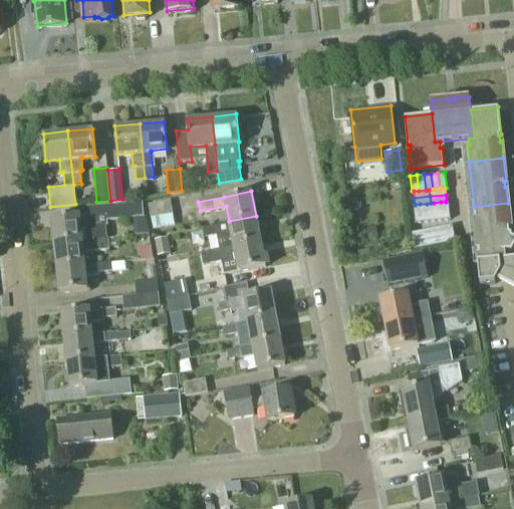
[(151,216),(172,211),(170,198),(148,202),(151,216)]
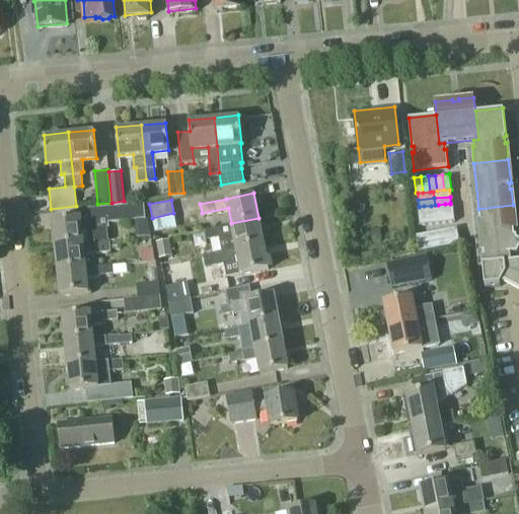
[(83,240),(107,237),(106,225),(108,225),(108,219),(145,216),(144,201),(86,205),(87,216),(80,216),(52,219),(55,243),(83,240)]
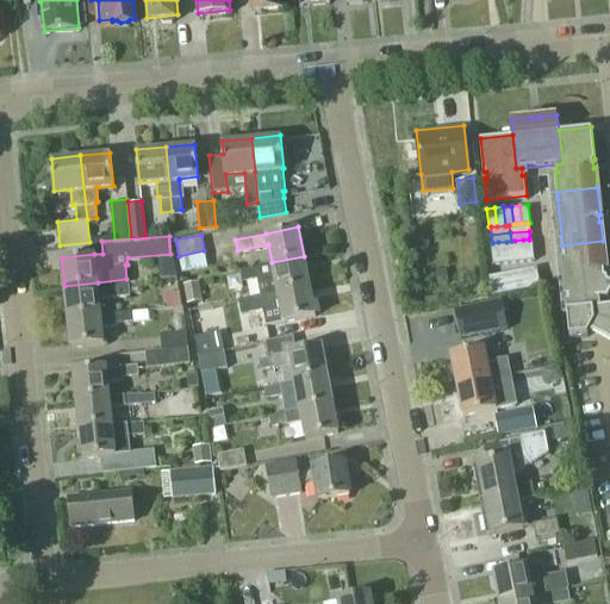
[(529,240),(523,240),(526,259),(534,257),(531,238),(529,240)]
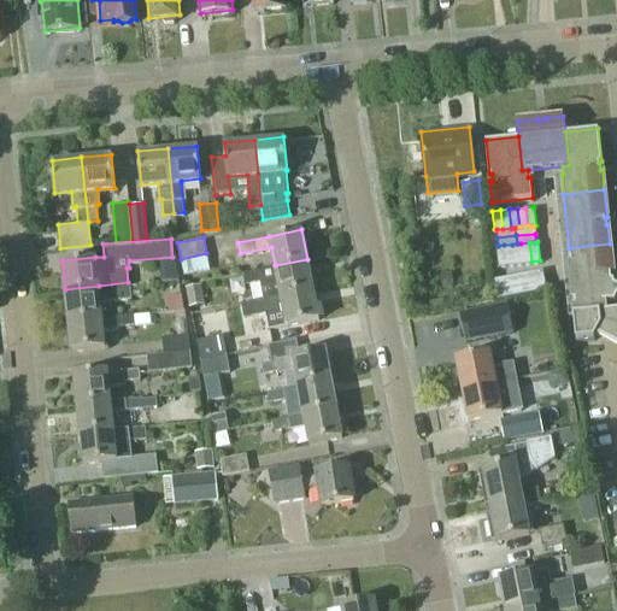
[(529,242),(521,244),(523,263),(532,262),(529,242)]
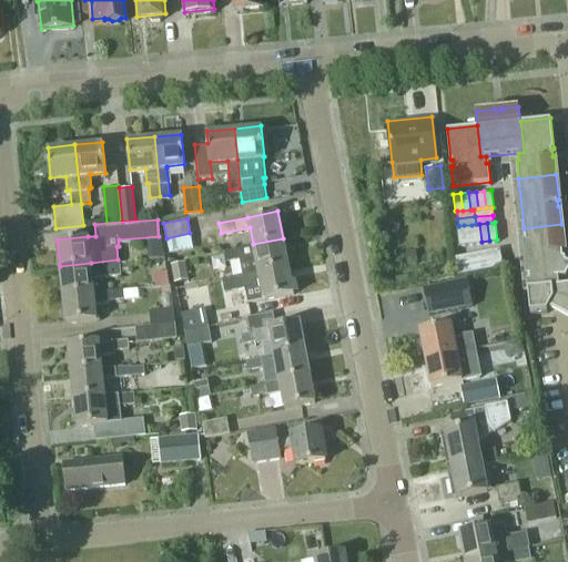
[(476,224),(472,225),(474,242),(482,242),(479,224),(476,224)]
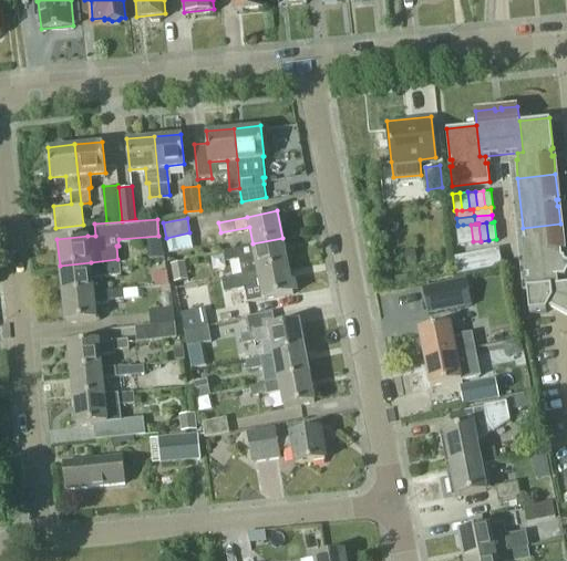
[(564,252),(560,224),(523,228),(529,287),(552,284),(550,276),(565,274),(566,270),(566,260),(565,260),(564,256),(562,256),(562,252),(564,252)]
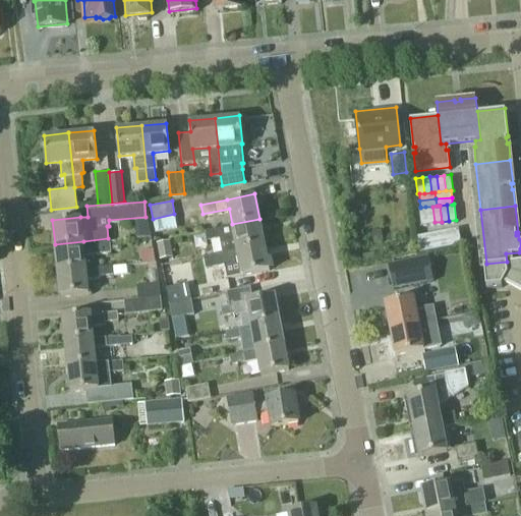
[(420,208),(418,208),(420,224),(427,223),(425,207),(420,208)]
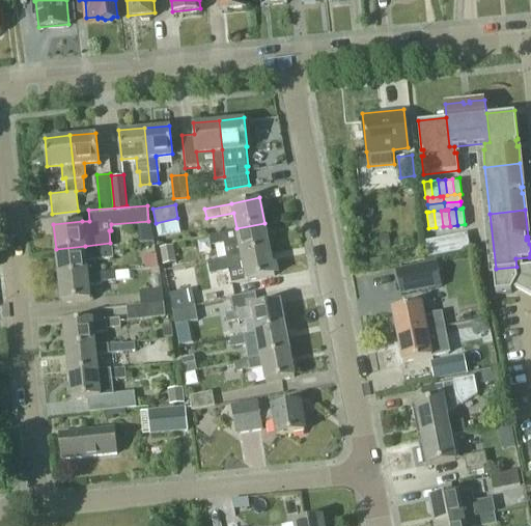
[(441,211),(434,211),(436,227),(443,226),(441,211)]
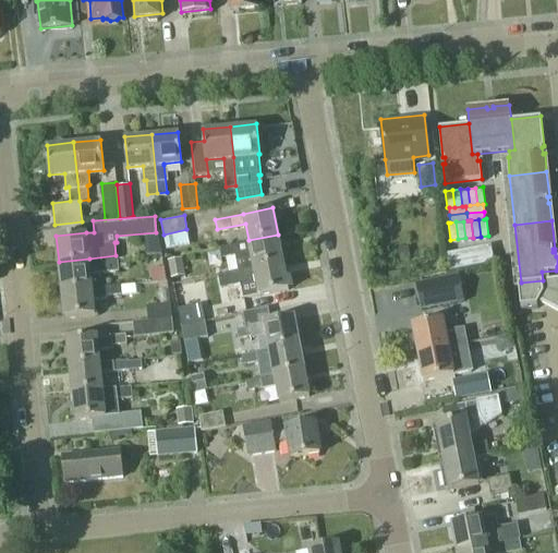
[(158,233),(148,233),(149,251),(160,250),(158,233)]
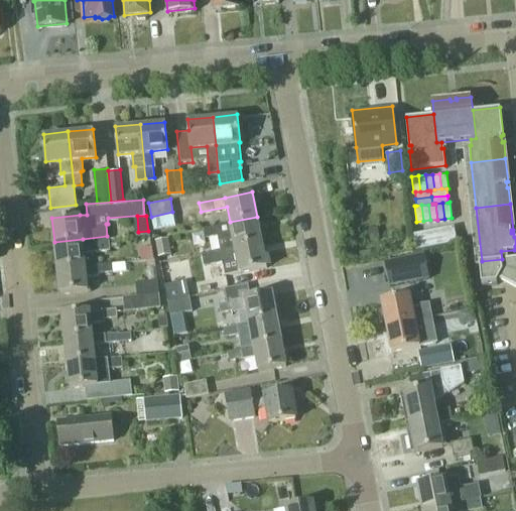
[(205,235),(217,233),(220,248),(234,246),(262,240),(257,217),(230,222),(204,227),(205,235)]
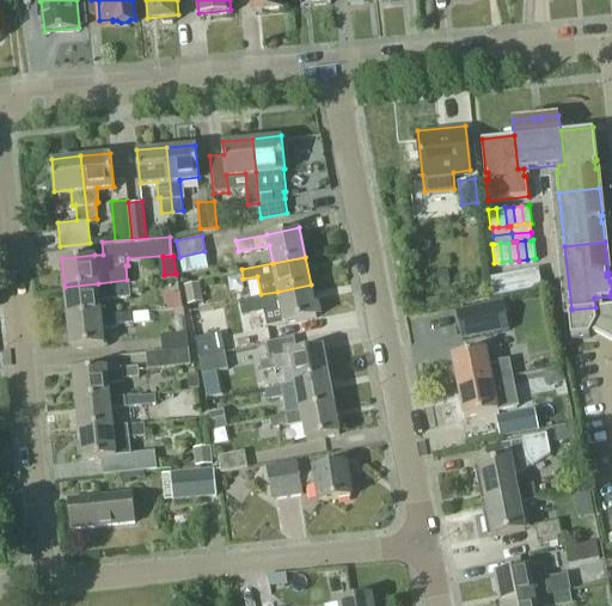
[(534,265),(530,267),(533,286),(542,285),(538,264),(534,265)]
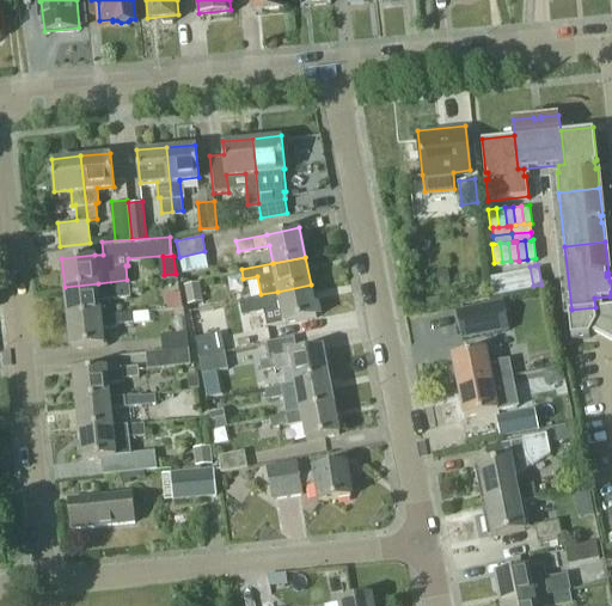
[(436,267),(439,291),(451,289),(448,265),(436,267)]
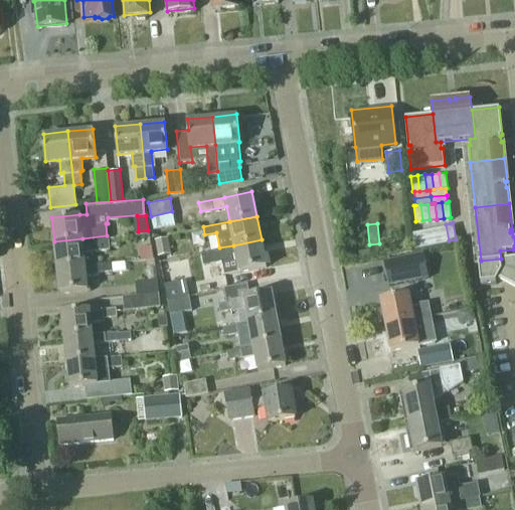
[(446,224),(439,225),(442,241),(449,240),(446,224)]
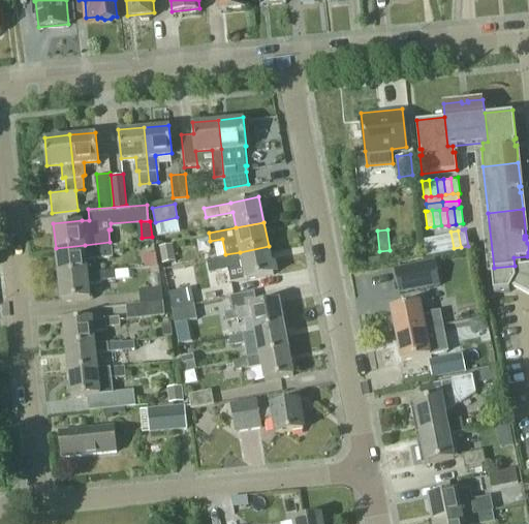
[(450,232),(443,233),(446,250),(454,248),(450,232)]
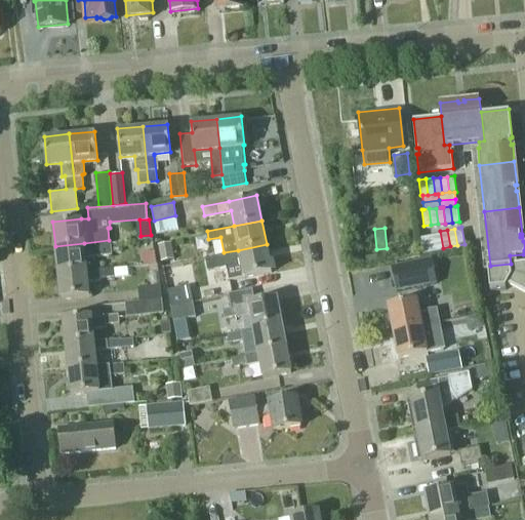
[(443,248),(440,231),(433,233),(437,249),(443,248)]
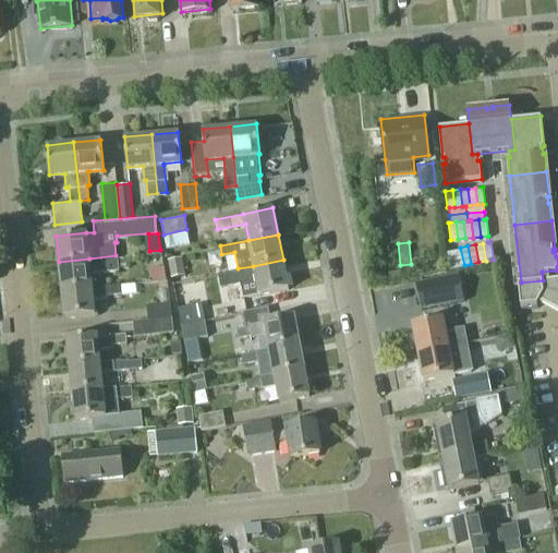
[(460,248),(453,249),(457,266),(464,265),(460,248)]
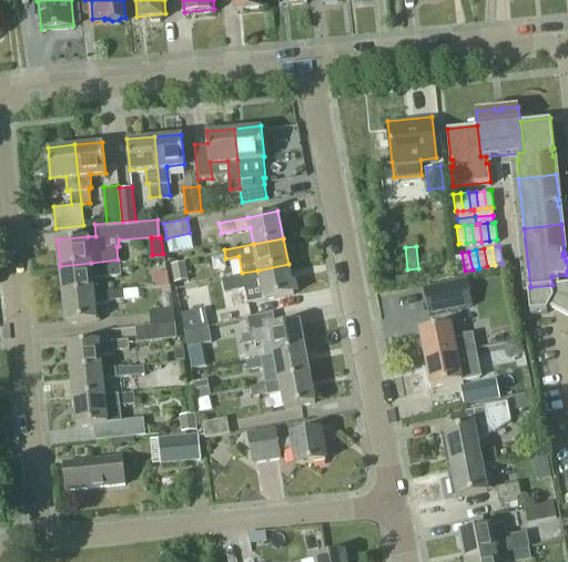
[(462,253),(454,254),(457,273),(465,271),(462,253)]
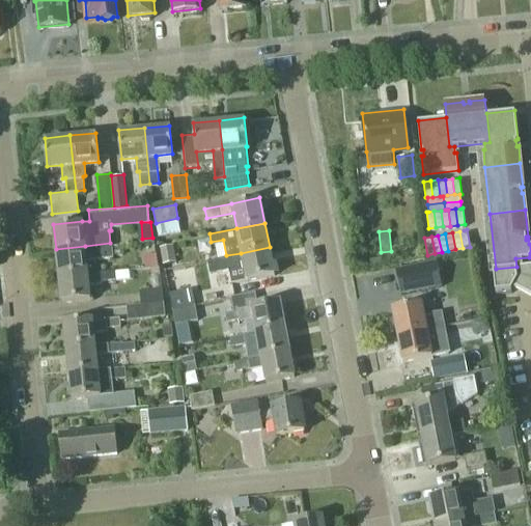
[(176,259),(173,242),(159,245),(162,261),(176,259)]
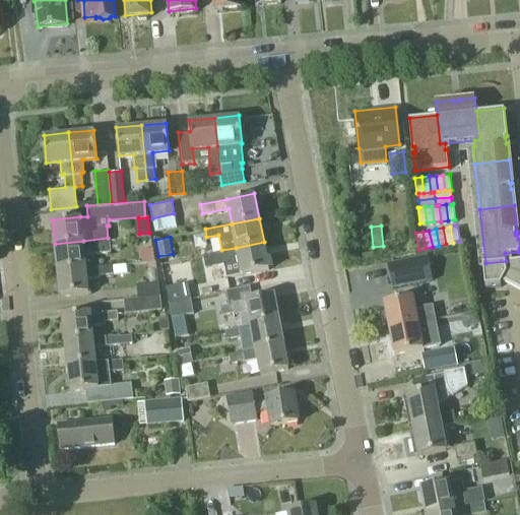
[(57,268),(85,265),(84,252),(96,251),(96,249),(110,247),(109,239),(108,239),(108,238),(83,241),(55,244),(57,268)]
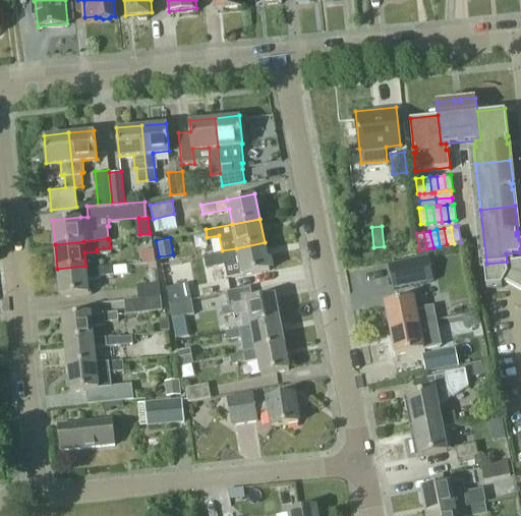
[(119,238),(109,239),(110,247),(120,246),(119,238)]
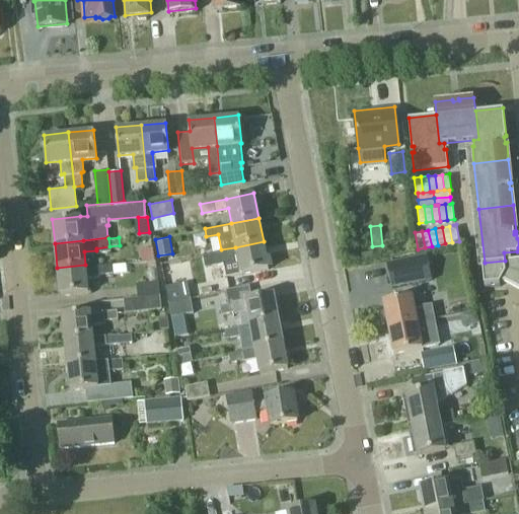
[(226,274),(240,272),(268,266),(264,241),(235,247),(221,249),(209,251),(212,264),(224,262),(226,274)]
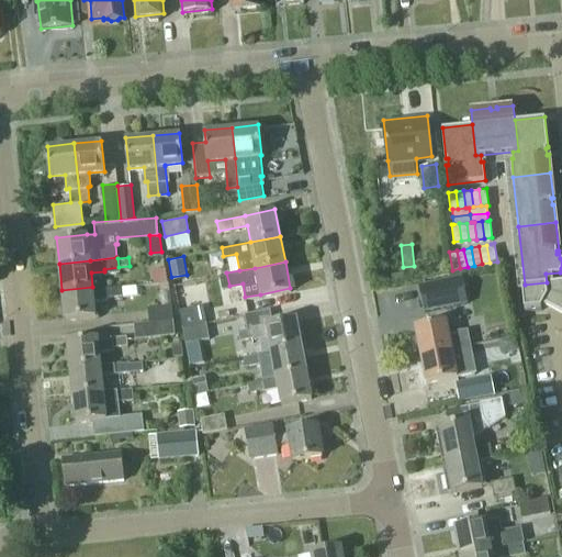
[(165,265),(152,267),(153,280),(167,278),(165,265)]
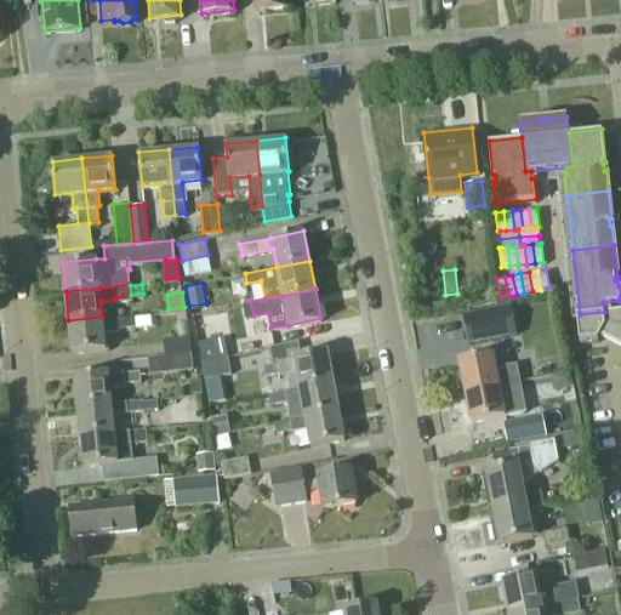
[(433,306),(445,305),(444,296),(432,299),(433,306)]
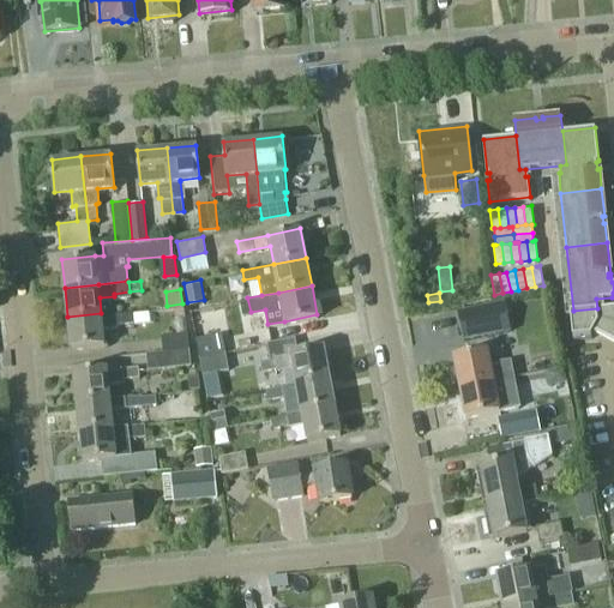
[(504,298),(457,307),(463,335),(510,325),(504,298)]
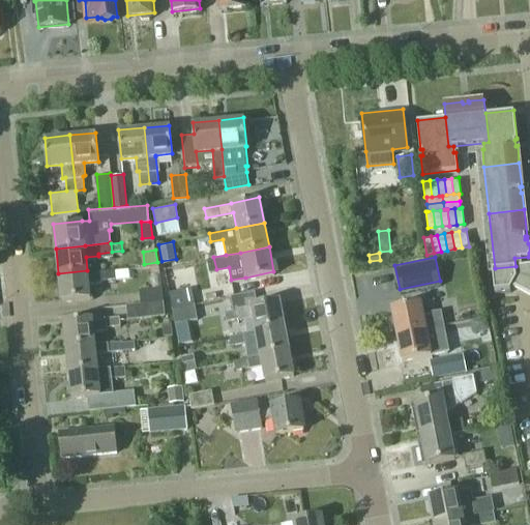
[(158,263),(150,265),(151,272),(159,271),(158,263)]
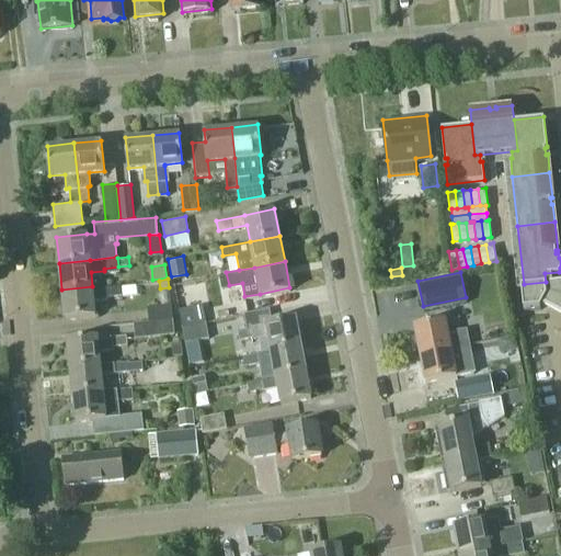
[(560,280),(546,282),(524,284),(522,284),(524,308),(540,306),(542,303),(557,311),(560,313),(560,280)]
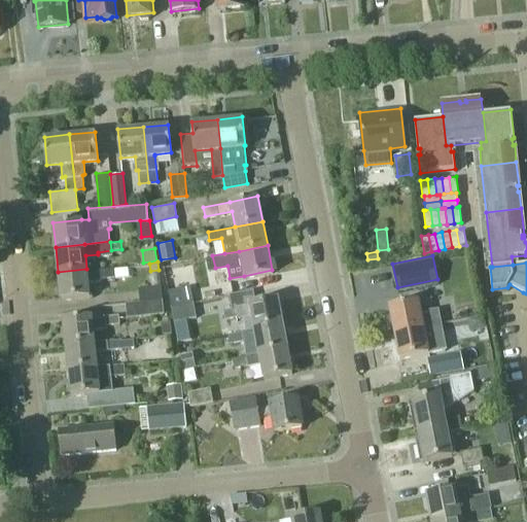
[(86,269),(58,272),(61,298),(90,294),(88,280),(101,279),(101,277),(114,275),(113,266),(86,269)]
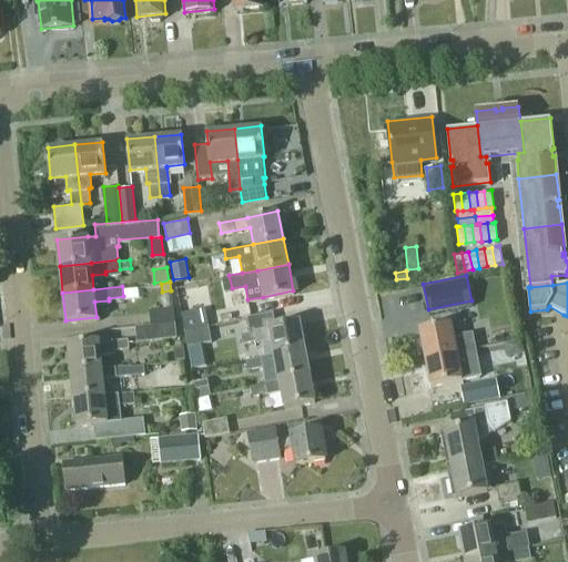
[(151,323),(174,319),(173,305),(150,307),(151,322),(151,323)]
